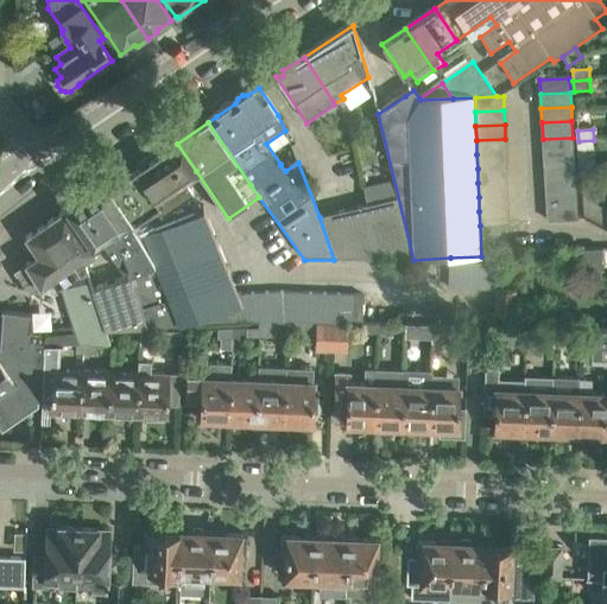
[(574,154),(573,138),(543,139),(544,156),(574,154)]
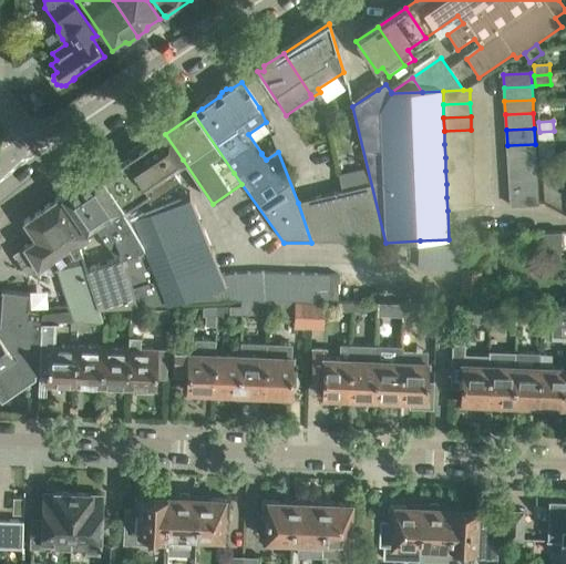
[(444,131),(444,144),(472,143),(471,130),(444,131)]
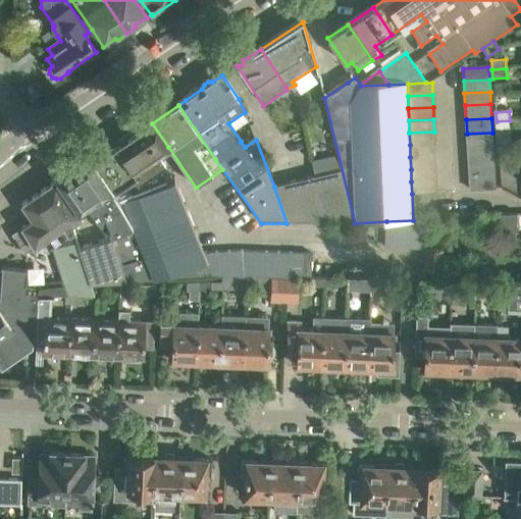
[(510,120),(497,121),(497,131),(510,130),(510,120)]
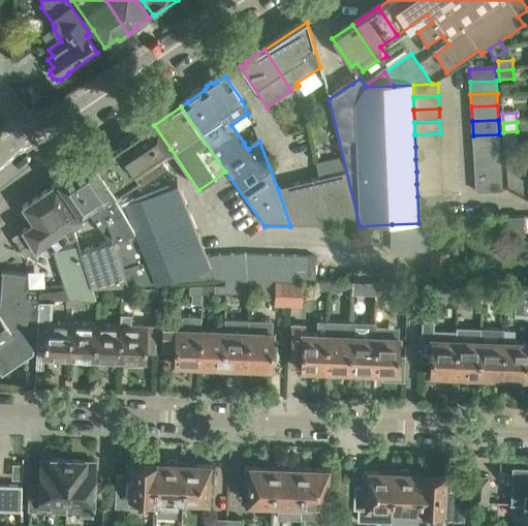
[(94,165),(117,199),(137,186),(135,183),(159,165),(163,171),(168,167),(164,162),(160,156),(171,149),(154,125),(94,165)]
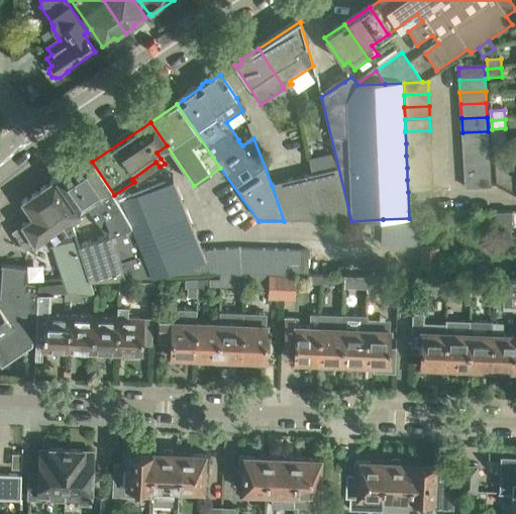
[(430,130),(405,131),(406,143),(430,142),(430,130)]
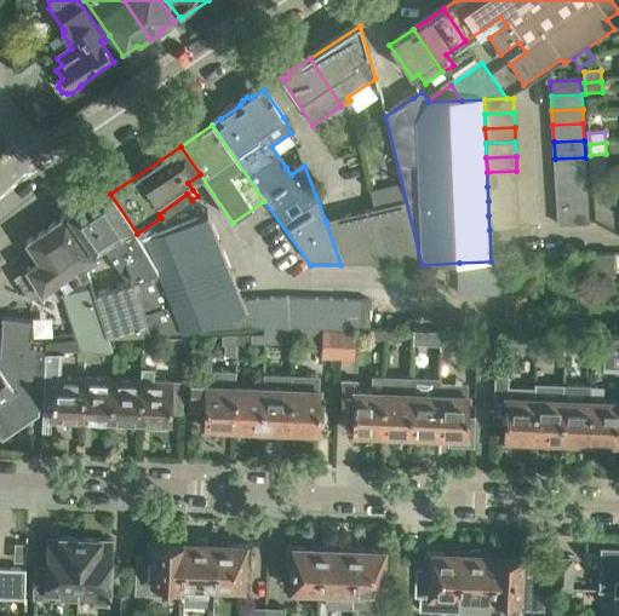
[(586,174),(585,157),(555,159),(555,176),(586,174)]
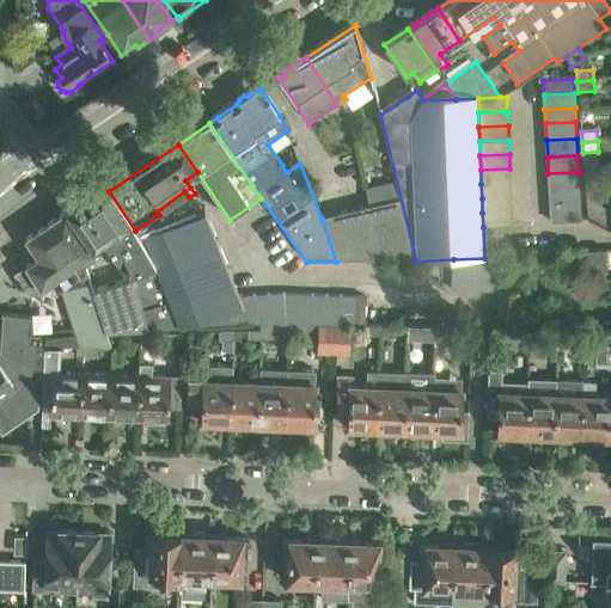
[(481,184),(511,182),(509,169),(481,170),(481,184)]
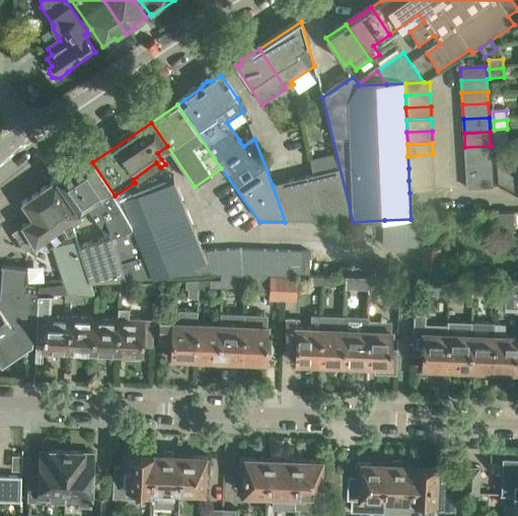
[(491,160),(491,146),(464,147),(465,161),(491,160)]
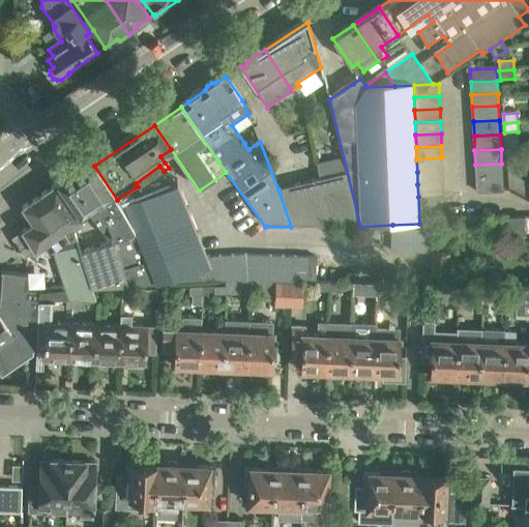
[(417,172),(442,171),(442,157),(416,159),(417,172)]
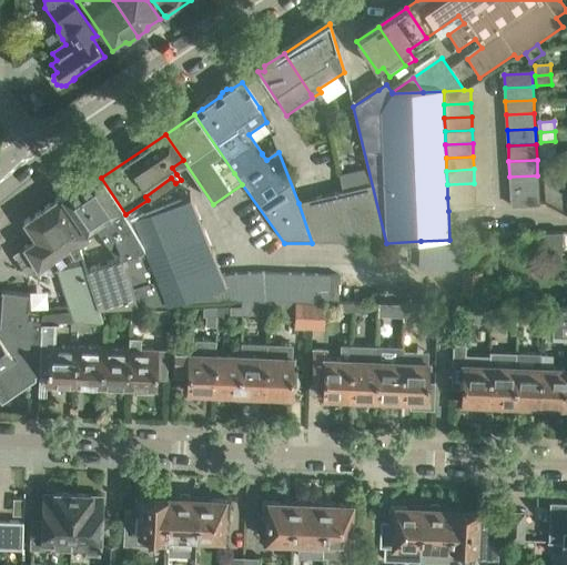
[(98,173),(61,199),(85,234),(98,225),(109,242),(115,256),(121,255),(122,259),(89,271),(98,310),(169,306),(145,246),(137,230),(125,214),(101,178),(98,173)]
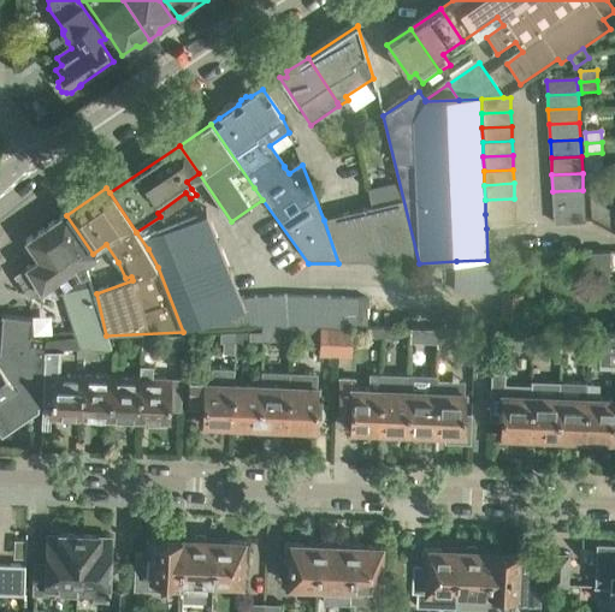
[(584,207),(583,190),(553,191),(554,208),(584,207)]
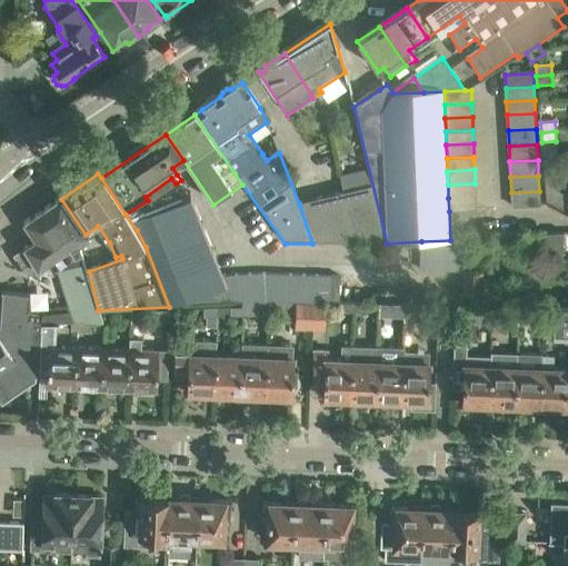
[(148,200),(126,215),(137,230),(146,247),(169,307),(180,303),(182,306),(223,303),(222,286),(226,284),(223,278),(190,195),(181,198),(176,184),(171,178),(146,197),(148,200)]
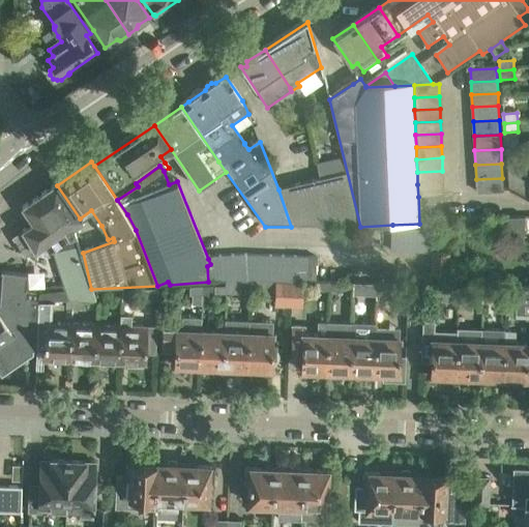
[(442,171),(417,172),(417,184),(443,183),(442,171)]
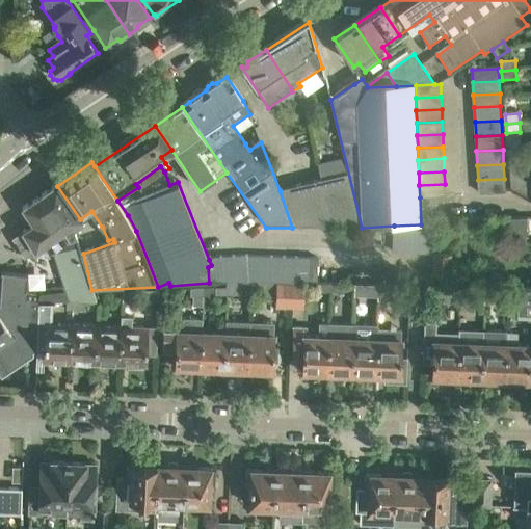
[(347,174),(280,190),(294,229),(361,227),(347,174)]
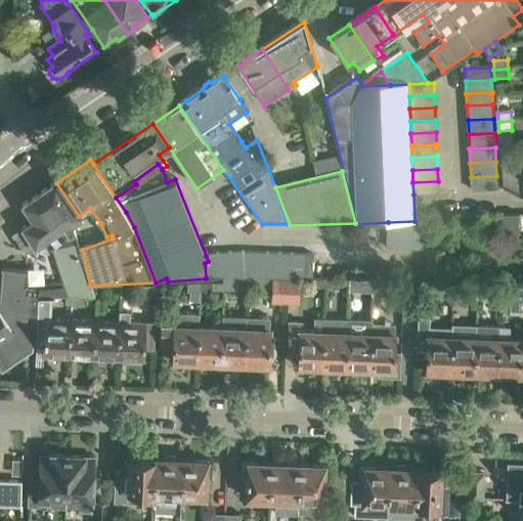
[(471,177),(471,191),(497,190),(496,176),(471,177)]
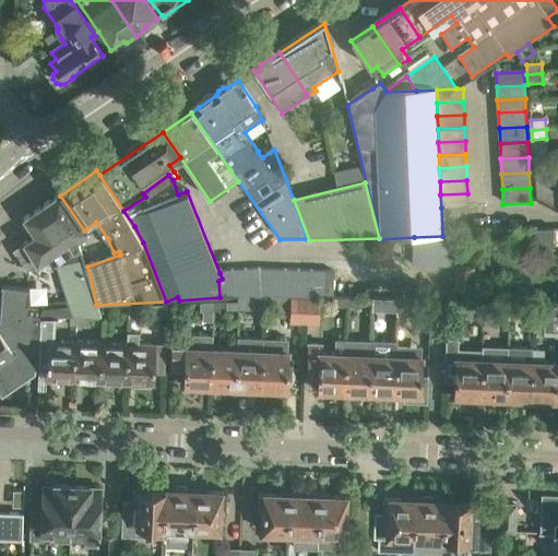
[(467,193),(440,194),(441,208),(467,206),(467,193)]
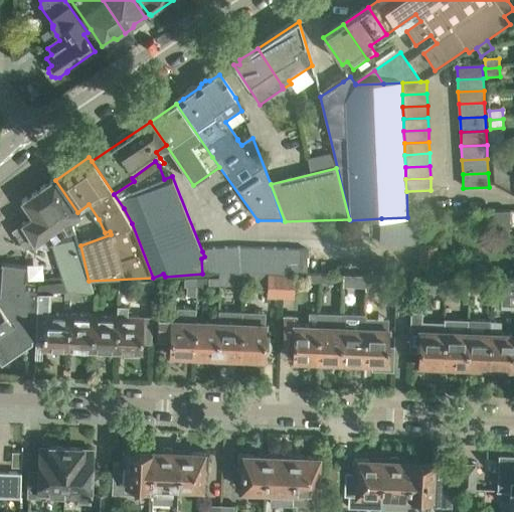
[(82,293),(92,293),(89,281),(80,245),(74,230),(75,230),(72,222),(80,216),(77,212),(55,180),(22,203),(32,218),(22,225),(22,226),(12,232),(24,251),(34,244),(34,245),(46,237),(51,244),(62,279),(25,284),(24,295),(30,295),(37,294),(57,294),(57,295),(70,294),(82,294),(82,293)]
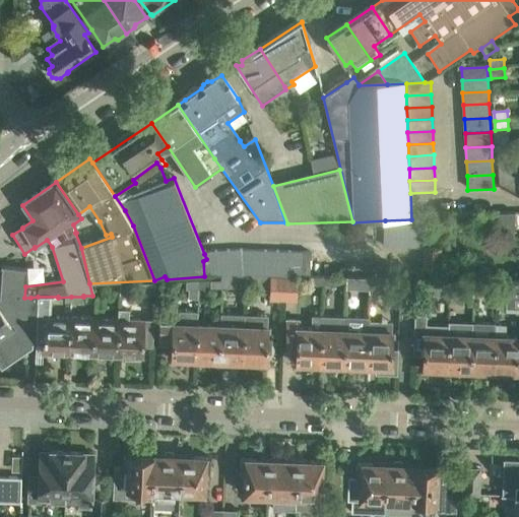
[(516,213),(499,212),(497,239),(514,240),(516,213)]
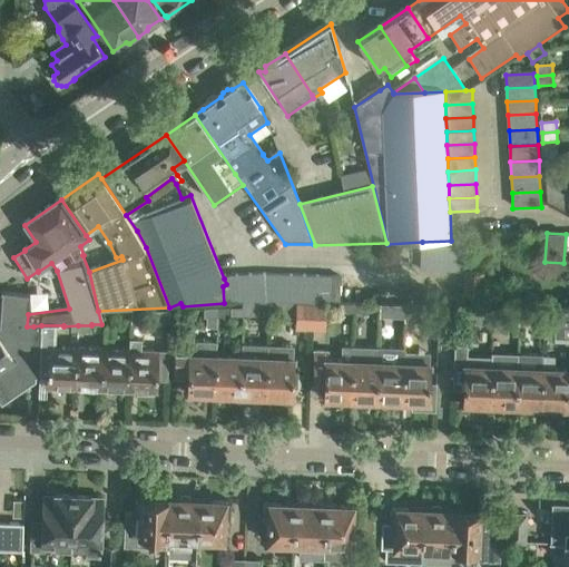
[(461,273),(462,251),(463,242),(451,241),(422,242),(422,250),(421,272),(461,273)]
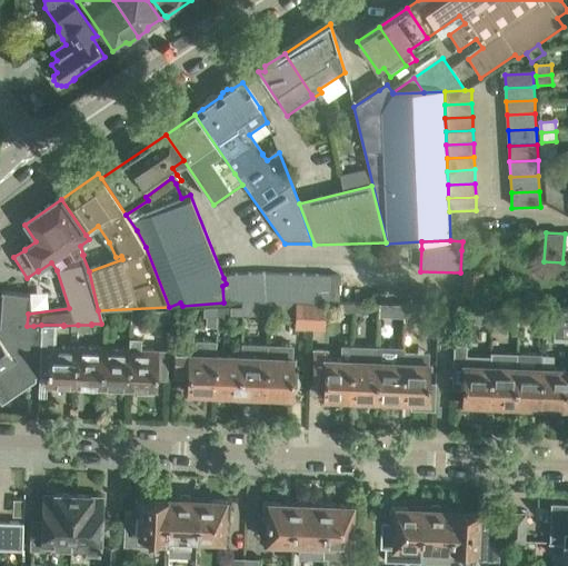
[(481,275),(465,274),(465,295),(480,296),(481,275)]
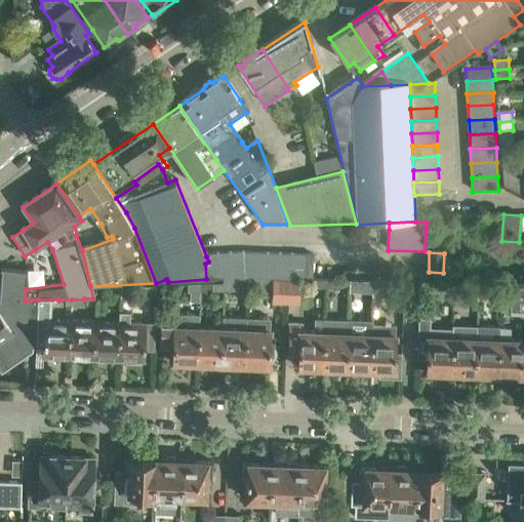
[(208,262),(205,264),(206,279),(225,279),(246,278),(249,278),(260,279),(274,279),(287,280),(300,281),(311,281),(312,256),(246,253),(206,256),(208,262)]
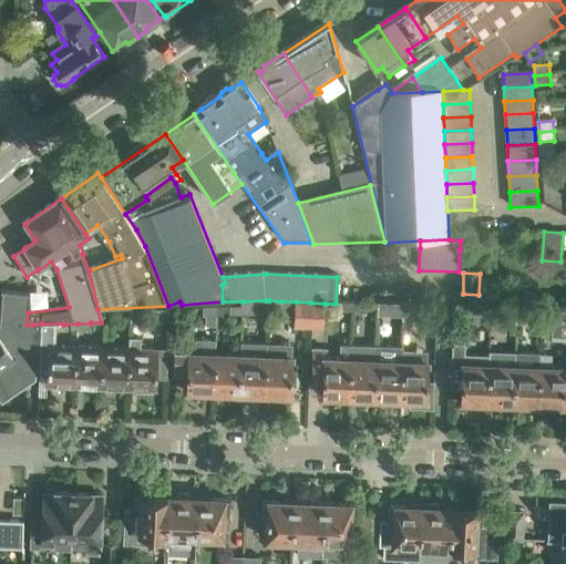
[(30,296),(1,293),(0,310),(1,310),(0,327),(0,403),(1,406),(37,380),(41,324),(33,325),(27,325),(28,313),(30,296)]
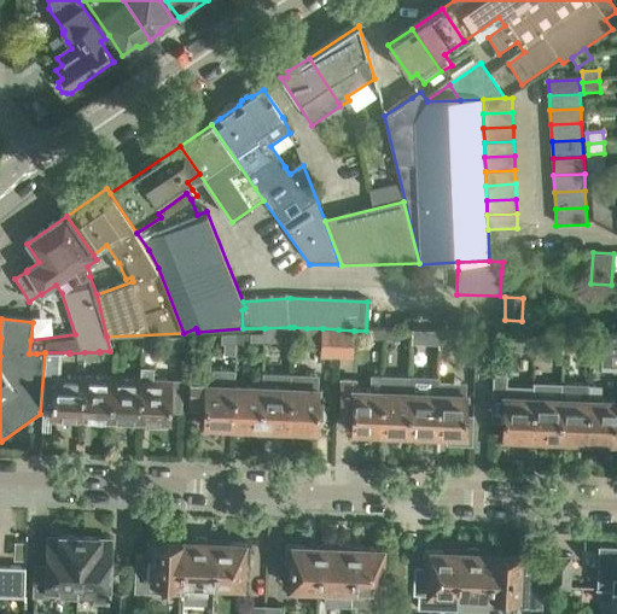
[(265,334),(265,345),(292,346),(294,327),(290,327),(265,328),(265,334)]
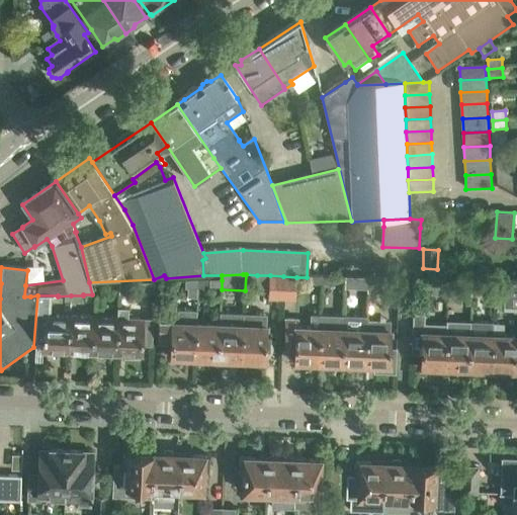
[(269,302),(282,303),(283,276),(270,275),(269,302)]
